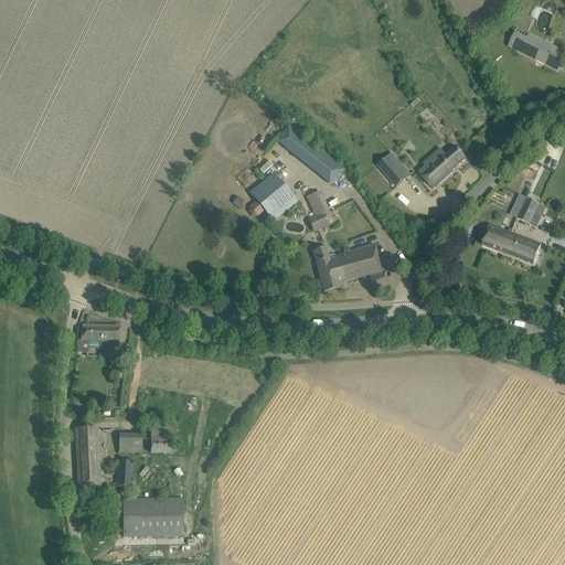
[(521,52),(557,70),(564,53),(564,52),(529,35),(521,52)]
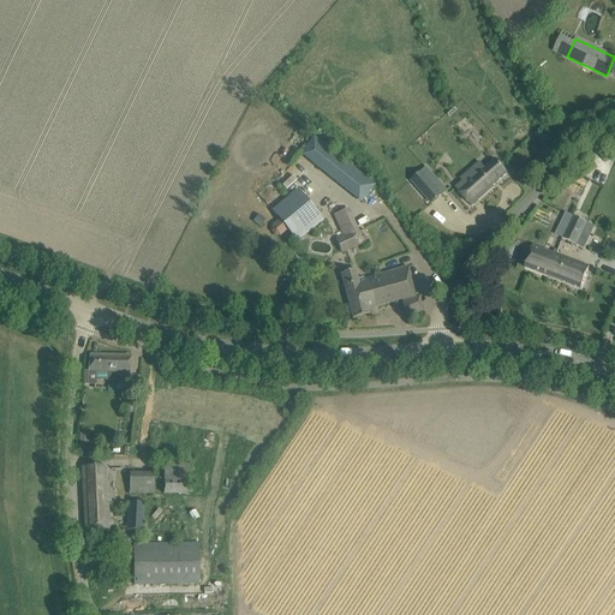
[(302,154),(362,202),(374,185),(314,137),(302,154)]
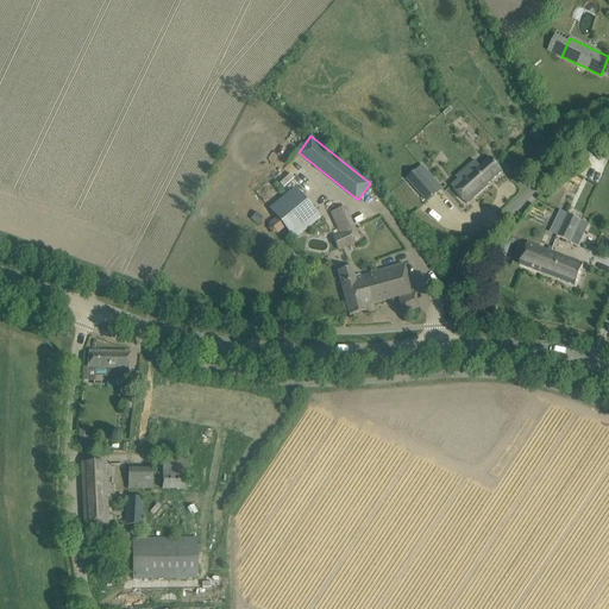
[(466,205),(489,186),(488,184),(502,171),(490,157),(479,167),(475,161),(466,169),(471,174),(462,183),(459,180),(451,187),(466,205)]
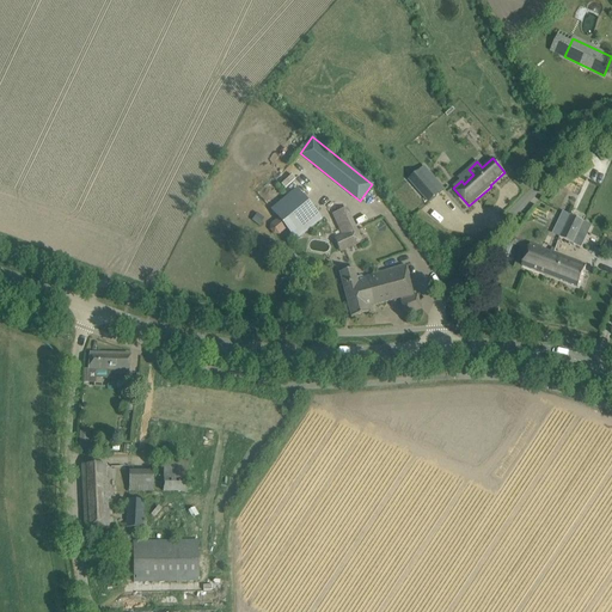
[(429,203),(440,194),(427,179),(432,176),(424,167),(410,181),(429,203)]
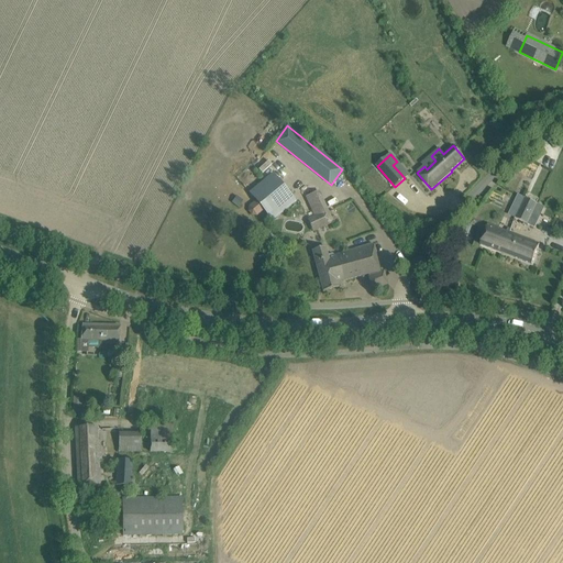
[(273,174),(250,194),(255,200),(249,207),(249,211),(252,216),(256,216),(263,210),(272,220),(295,201),(273,174)]
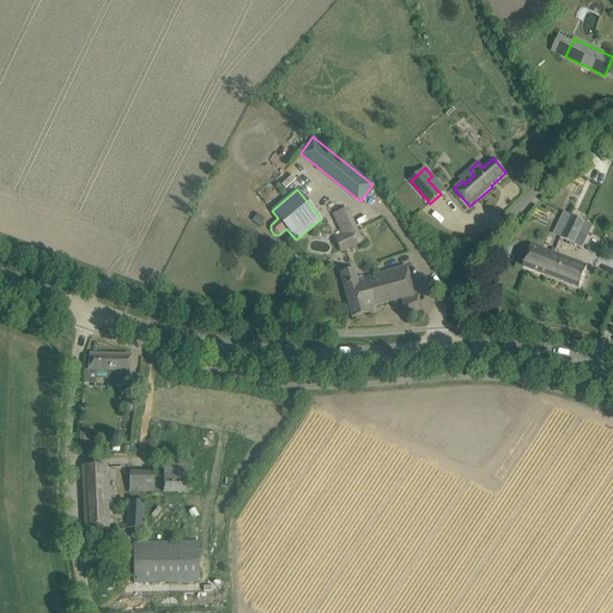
[(363,242),(347,210),(337,214),(345,234),(343,235),(349,249),(363,242)]
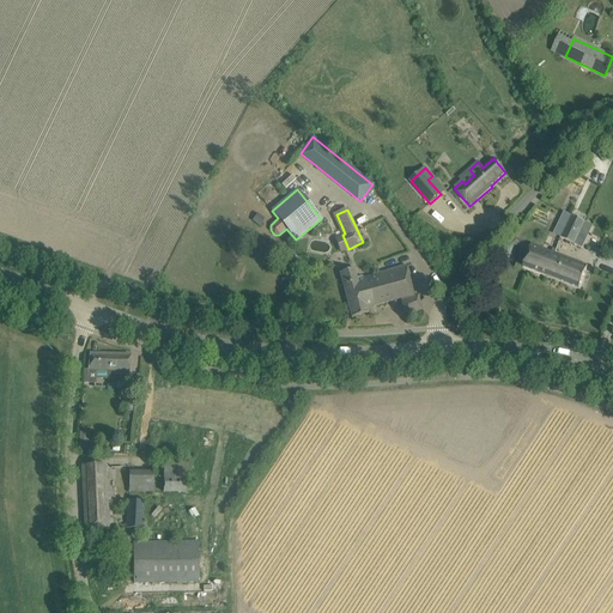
[(565,212),(559,224),(565,226),(571,216),(565,212)]
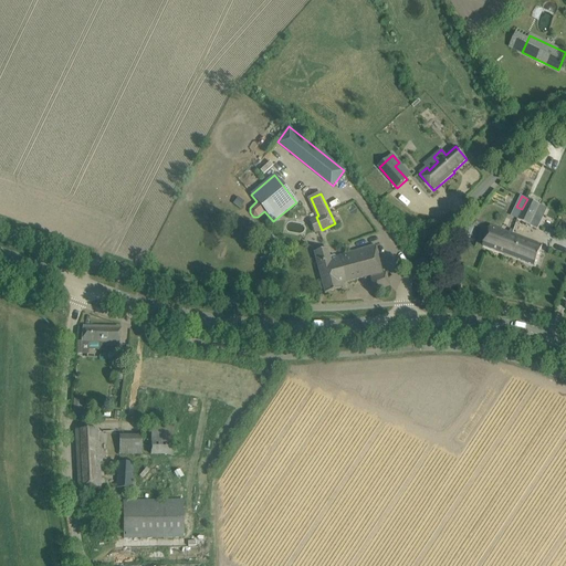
[(522,209),(516,219),(531,226),(541,206),(527,199),(522,209)]
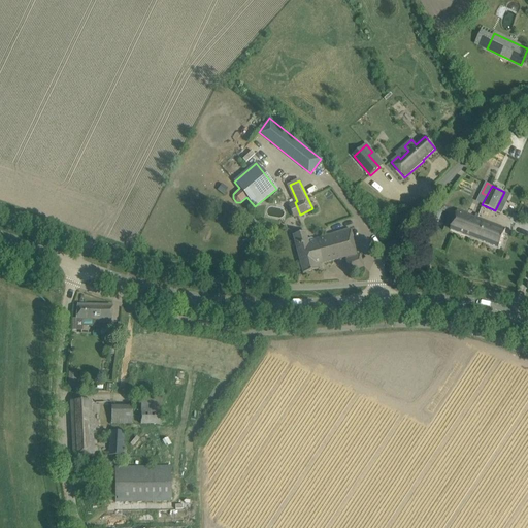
[(451,229),(471,237),(476,223),(479,219),(457,210),(451,229)]
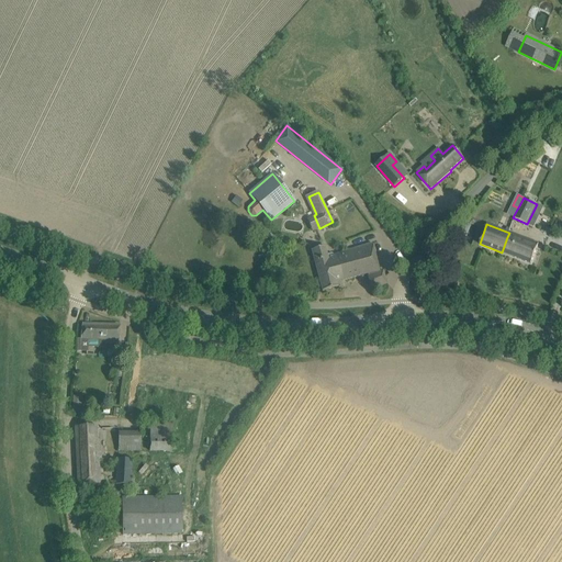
[(507,237),(502,253),(531,263),(539,244),(509,233),(507,237)]
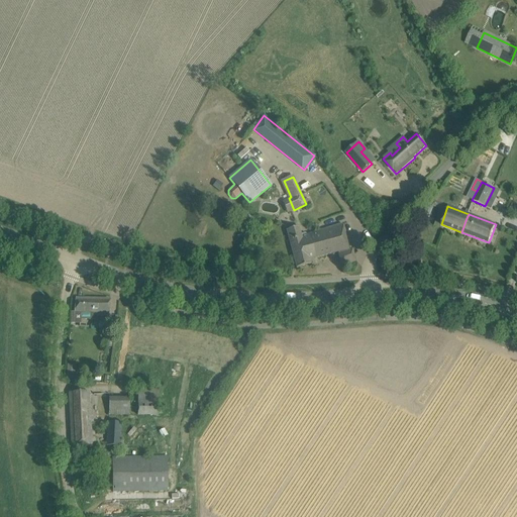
[(286,229),(294,259),(296,268),(311,264),(310,260),(338,252),(338,253),(337,253),(342,267),(356,262),(351,248),(348,249),(341,224),(302,234),(299,226),(286,229)]
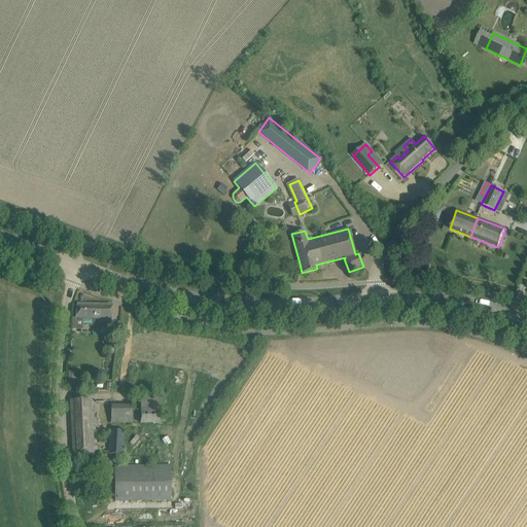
[(112,306),(77,305),(76,318),(72,318),(72,329),(82,329),(82,319),(92,319),(92,325),(99,326),(99,321),(111,322),(112,306)]
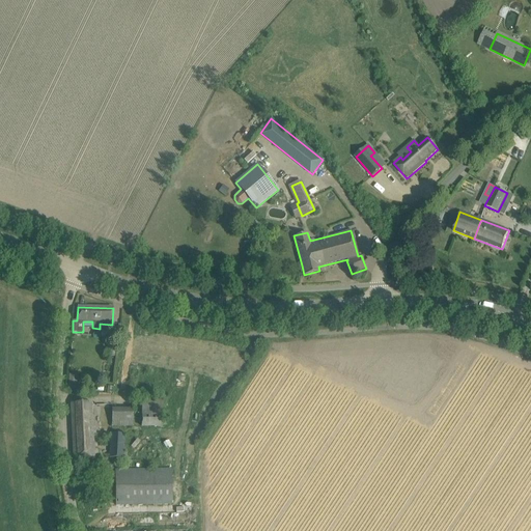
[(77,375),(68,374),(67,389),(76,390),(77,375)]
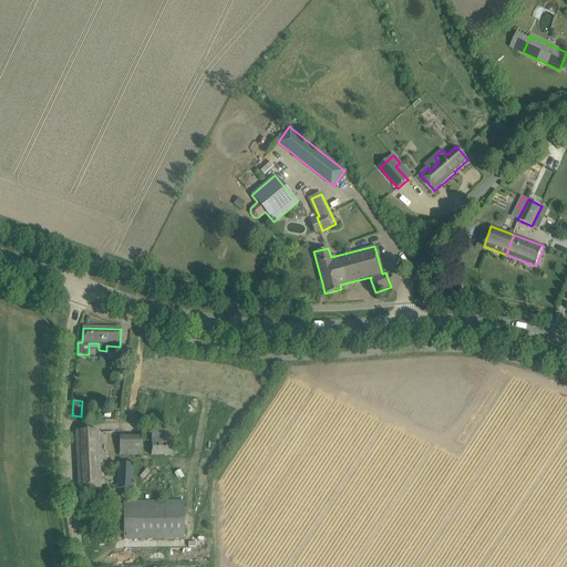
[(152,425),(152,441),(174,441),(175,426),(152,425)]
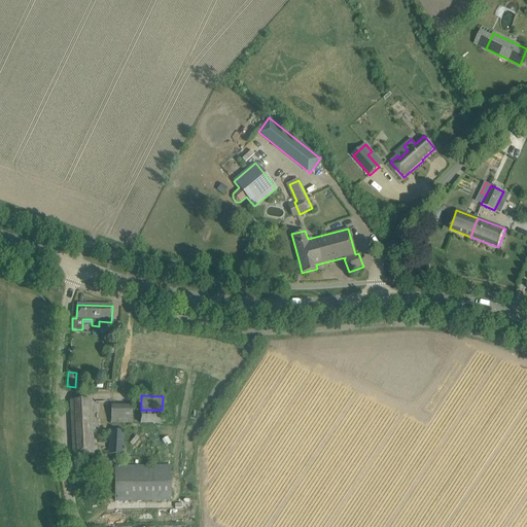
[(70,400),(72,455),(94,454),(93,430),(96,430),(96,426),(93,426),(92,399),(70,400)]
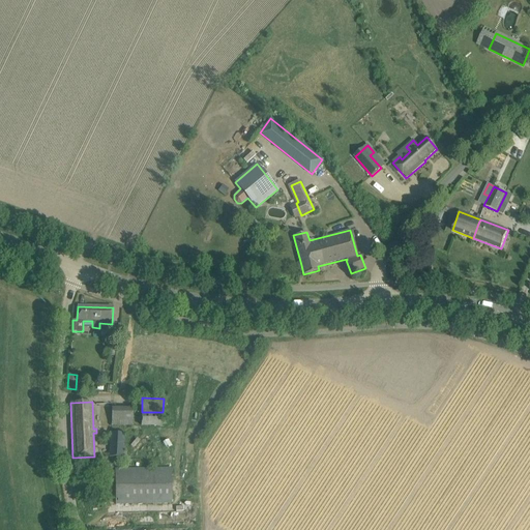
[(112,408),(112,427),(133,427),(133,408),(112,408)]
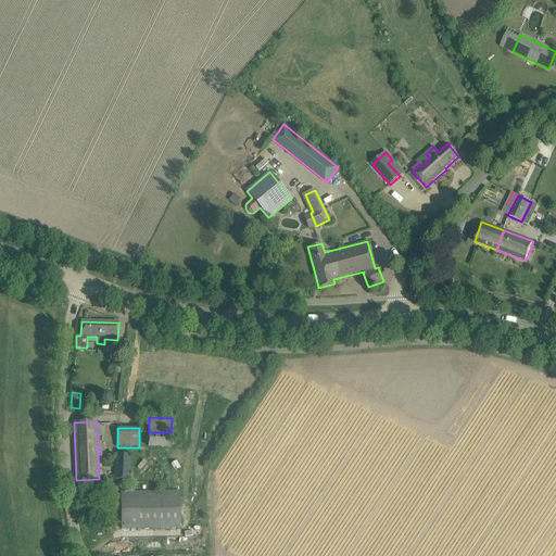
[(116,453),(115,479),(130,479),(131,454),(116,453)]
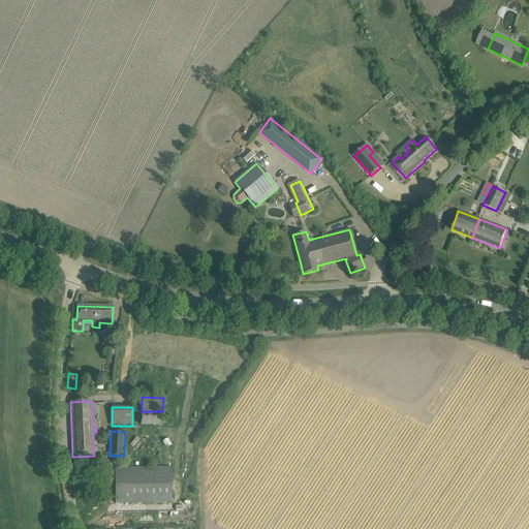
[(115,468),(116,503),(172,502),(170,468),(115,468)]
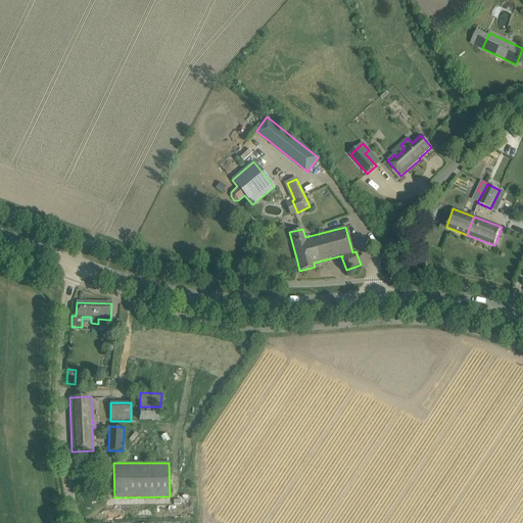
All buildings are outlined.
